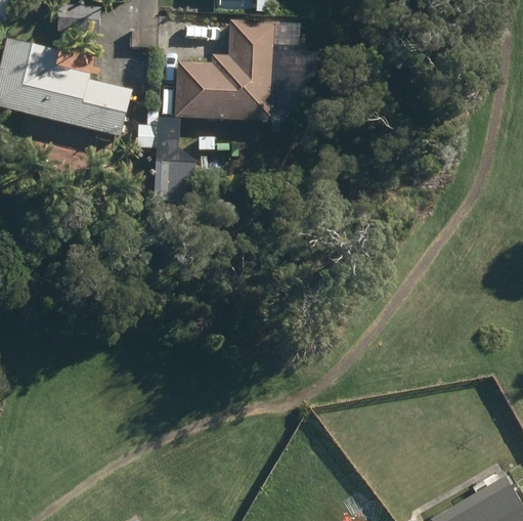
[(175,117),(273,121),(277,20),(230,19),(229,54),(211,54),(211,62),(177,61),(175,117)]
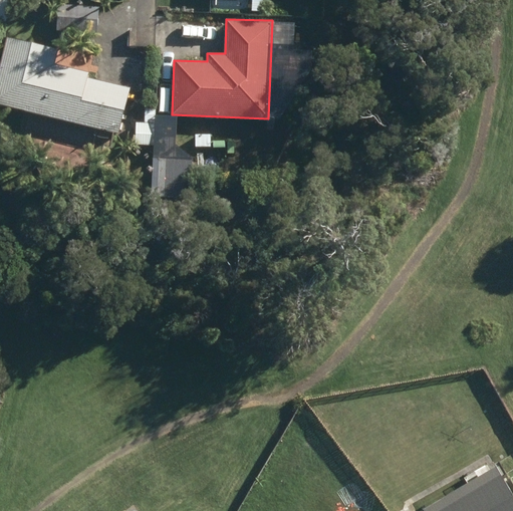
[(22,134),(108,155),(112,136),(139,142),(144,120),(121,115),(129,87),(87,76),(88,72),(52,63),(56,49),(6,37),(0,63),(0,104),(27,111),(22,134)]
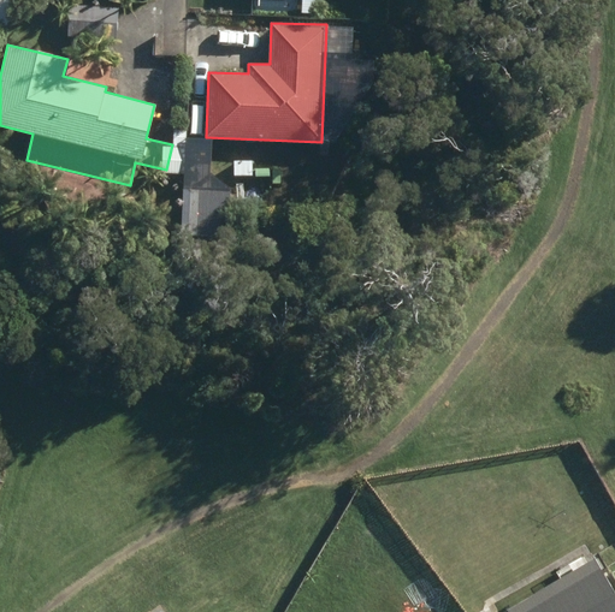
[(164,136),(182,140),(185,128),(166,123),(164,136)]
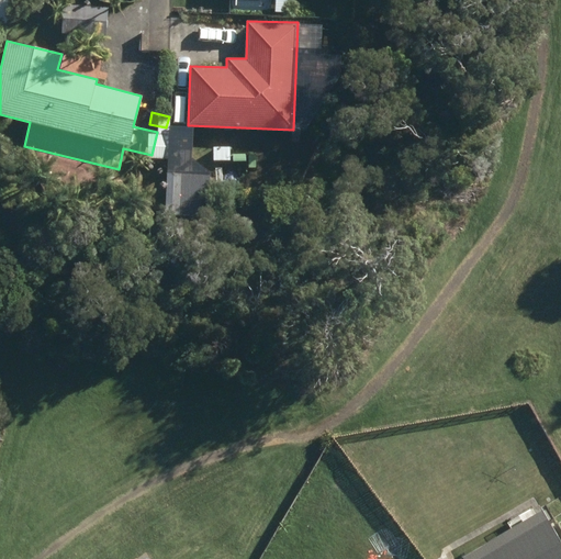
[(169,190),(203,192),(204,175),(170,172),(169,190)]
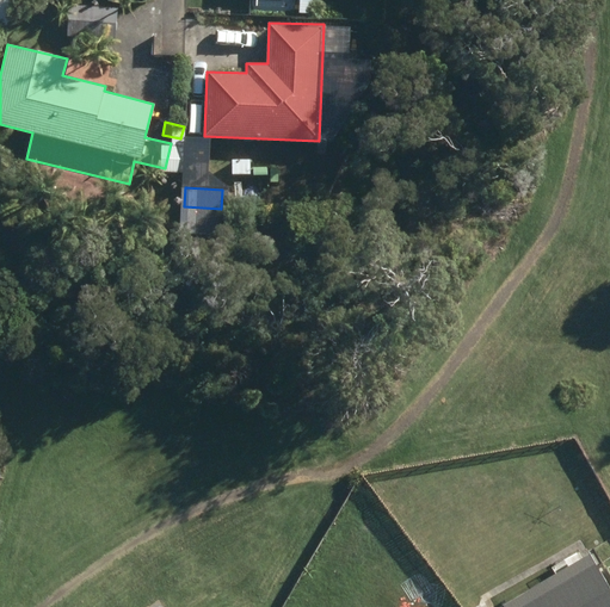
[(609,606),(609,590),(589,555),(501,606),(503,606),(609,606)]
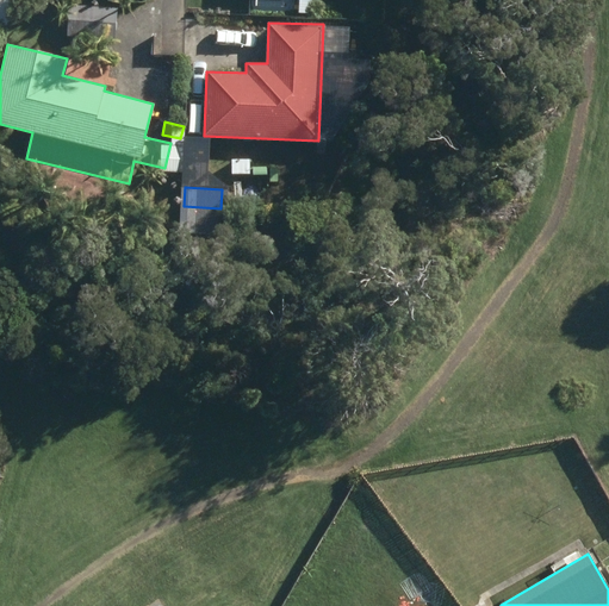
[(417,601),(433,589),(422,576),(406,588),(417,601)]
